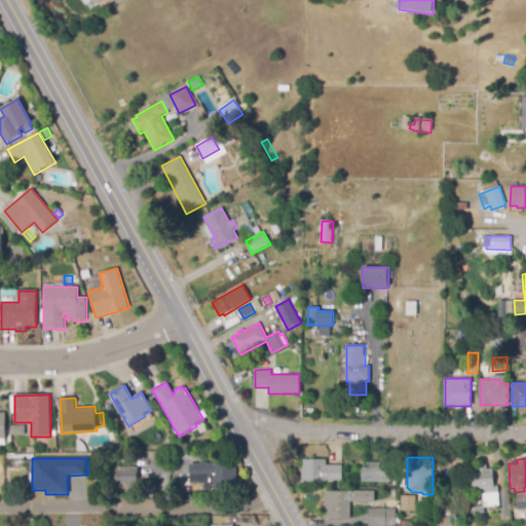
[(326,483),(301,483),(301,471),(303,471),(303,459),(327,459),(327,465),(342,465),(342,481),(326,481),(326,483)]
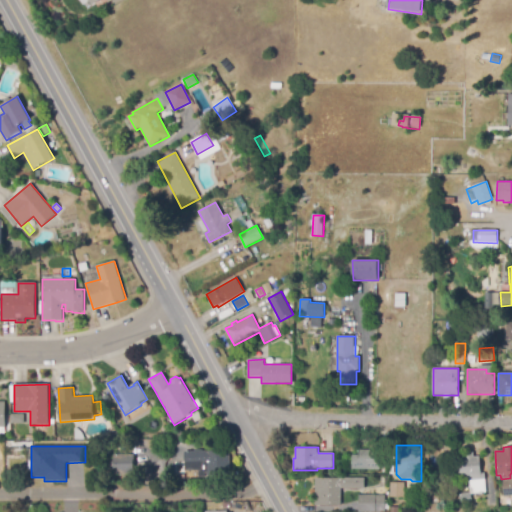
[(380,469),(352,469),(352,455),(358,455),(359,450),(379,450),(379,448),(388,448),(388,463),(380,463),(380,469)]
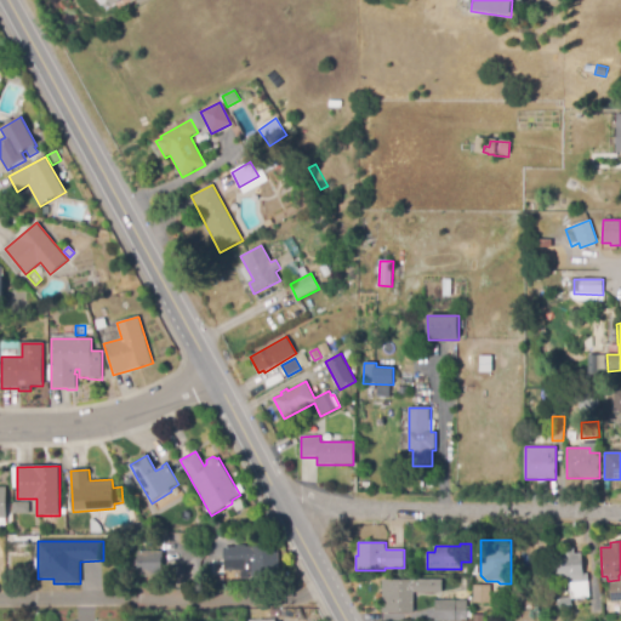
[(245,576),(244,571),(224,571),(224,548),(235,548),(235,546),(246,546),(245,547),(265,547),(265,545),(278,545),(279,576),(245,576)]
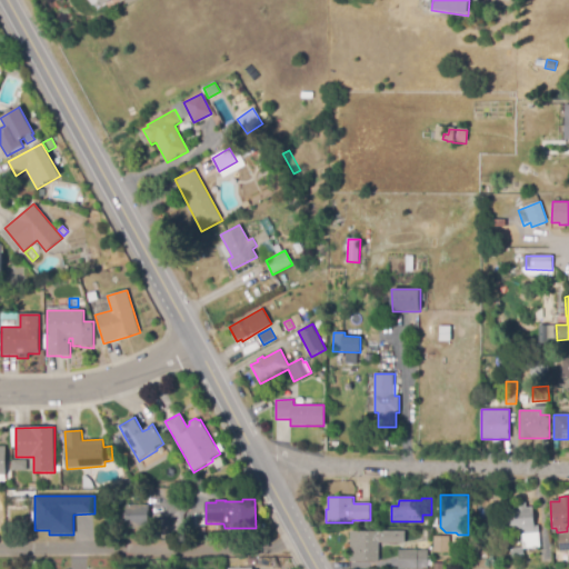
[(522,548),(521,535),(525,535),(523,529),(509,530),(507,509),(516,509),(515,503),(526,502),(526,508),(533,507),(535,527),(538,527),(539,547),(522,548)]
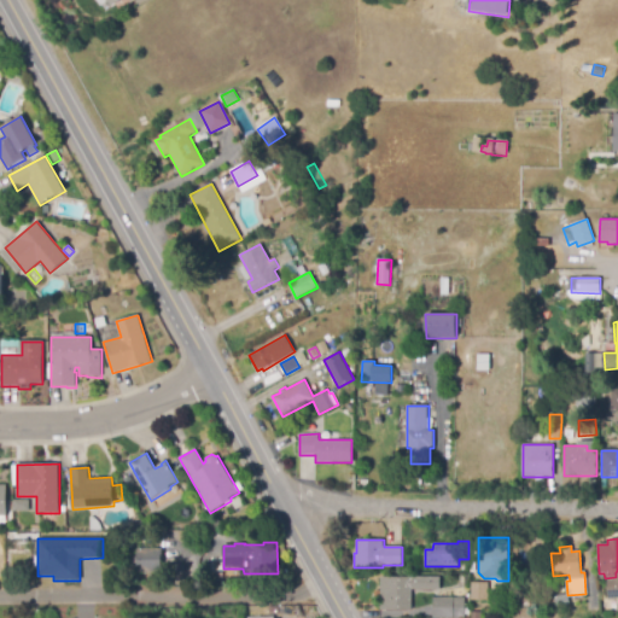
[(139,572),(138,572),(138,548),(139,548),(162,548),(161,572),(139,572)]
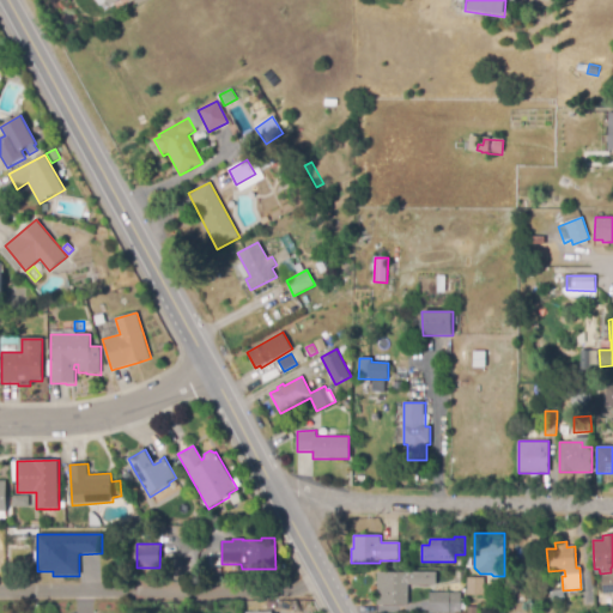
[(208,577),(208,569),(223,568),(223,577),(208,577)]
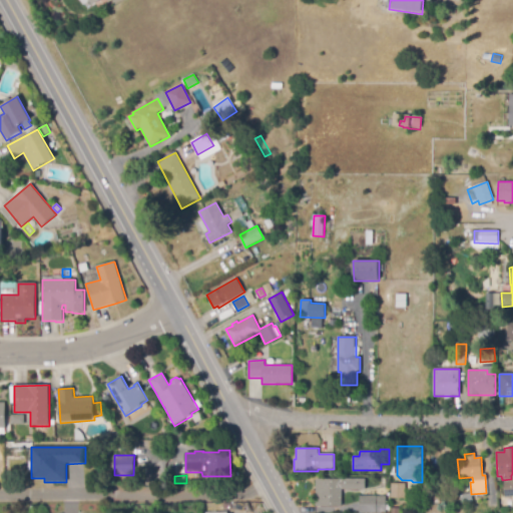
[(342,507),(316,507),(317,479),(365,479),(365,490),(342,490),(342,507)]
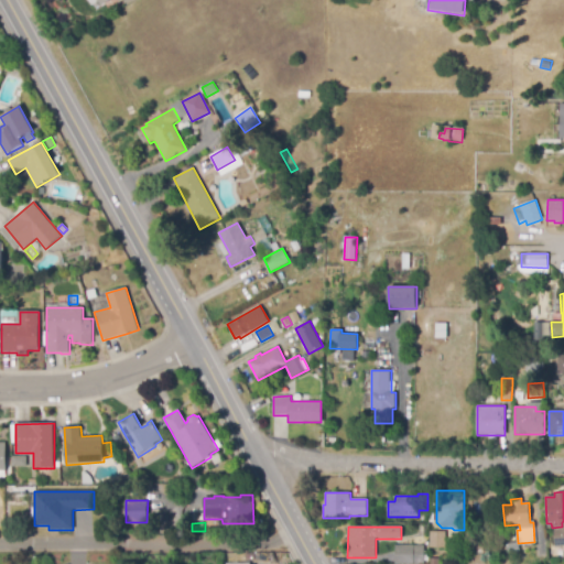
[(445,548),(431,548),(431,532),(445,532),(445,548)]
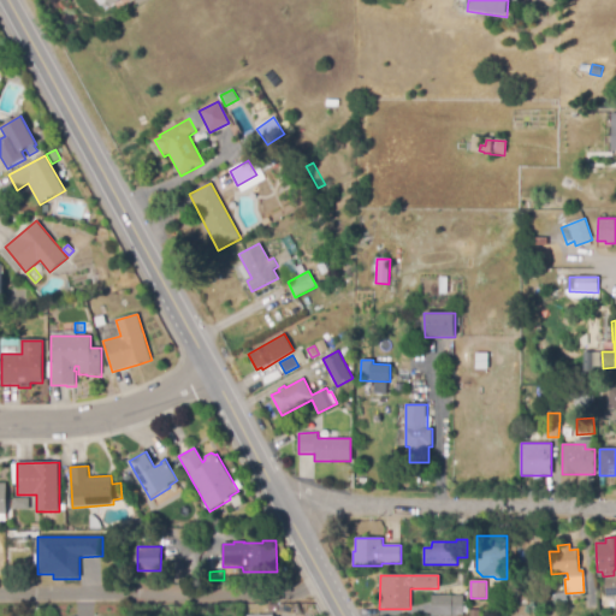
[(462,615),(432,615),(432,597),(462,597),(462,615)]
